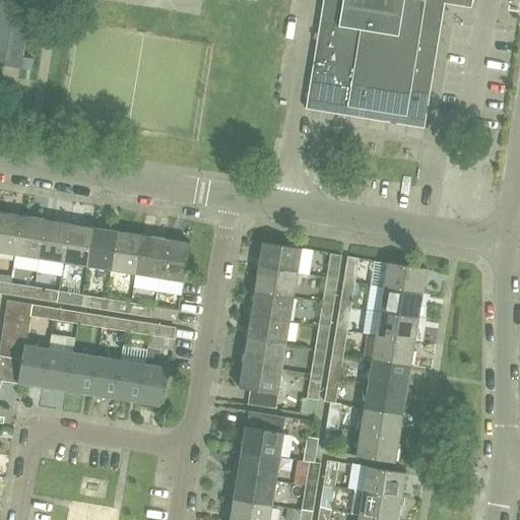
[(0,0),(0,63),(21,67),(30,8),(31,0),(0,0)]
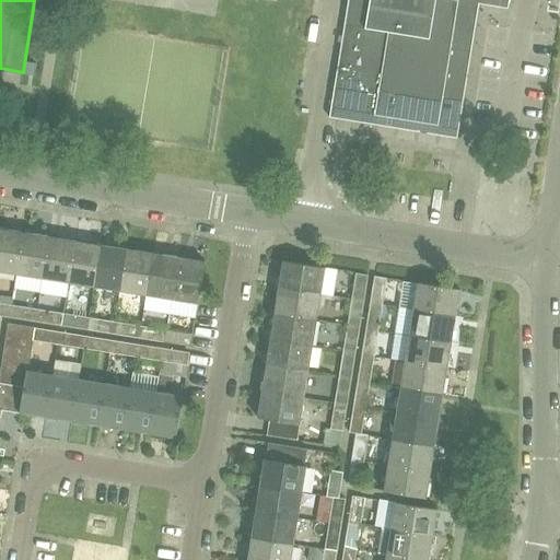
[(348,0),(345,24),(452,42),(458,1),(479,4),(499,7),(499,0),(348,0)]
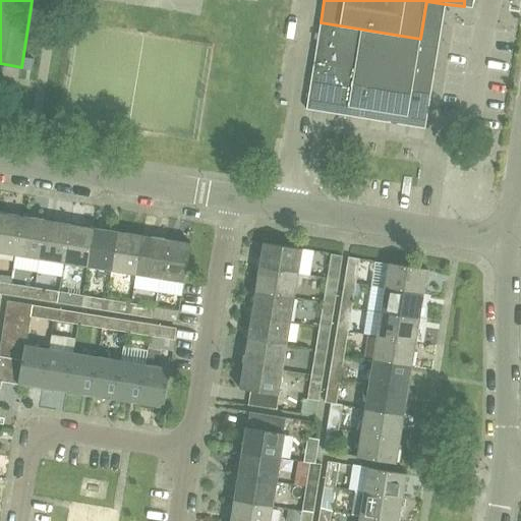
[(321,22),(317,42),(417,58),(420,39),(321,22)]
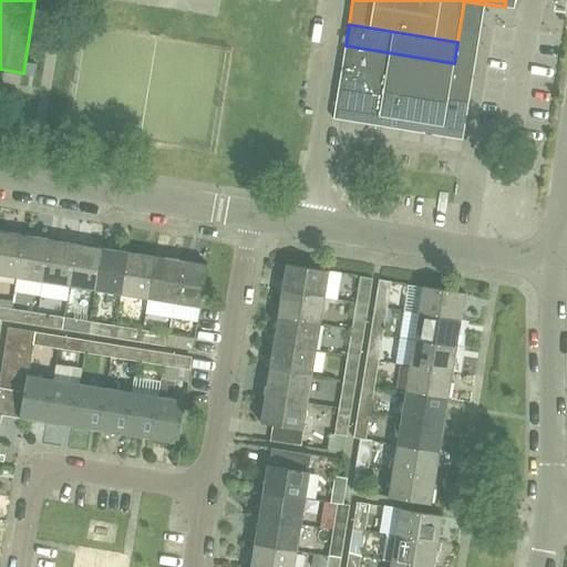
[(346,45),(342,66),(451,84),(454,63),(346,45)]
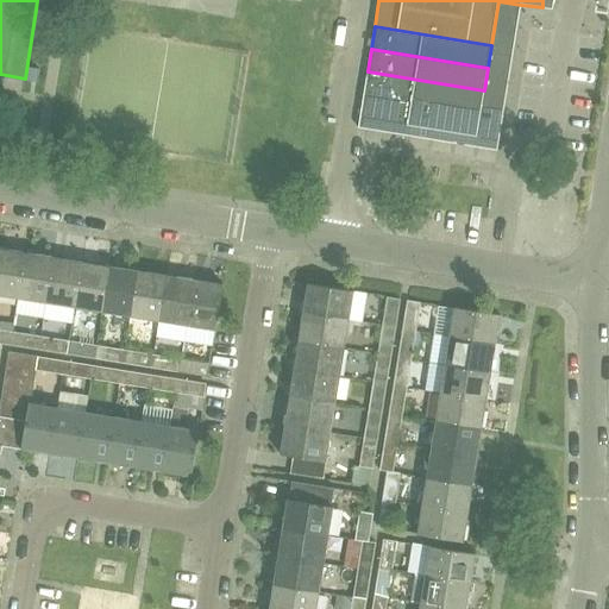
[(27,67),(25,79),(37,81),(39,69),(27,67)]
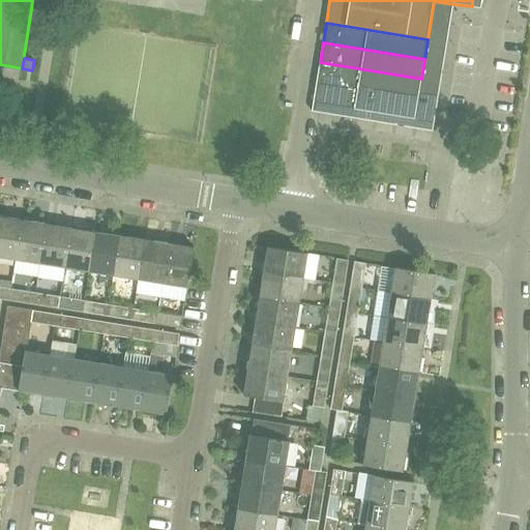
[(421,79),(320,62),(317,82),(418,98),(421,79)]
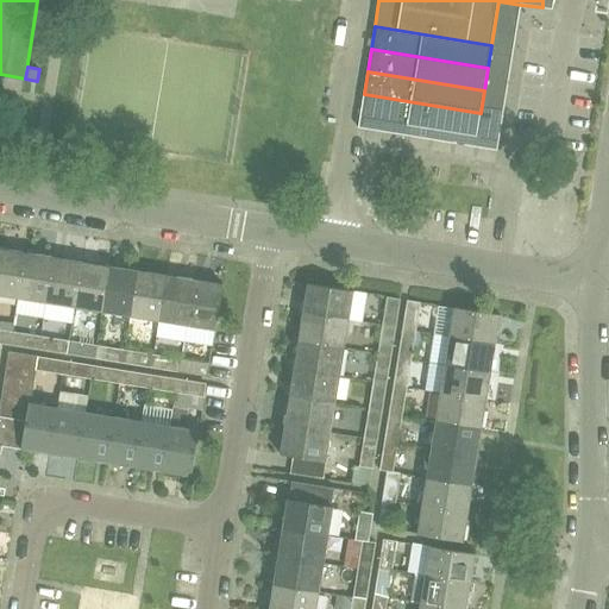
[(358,127),(366,129),(406,136),(406,135),(405,133),(407,125),(453,133),(453,132),(477,137),(481,113),(364,94),(358,127)]
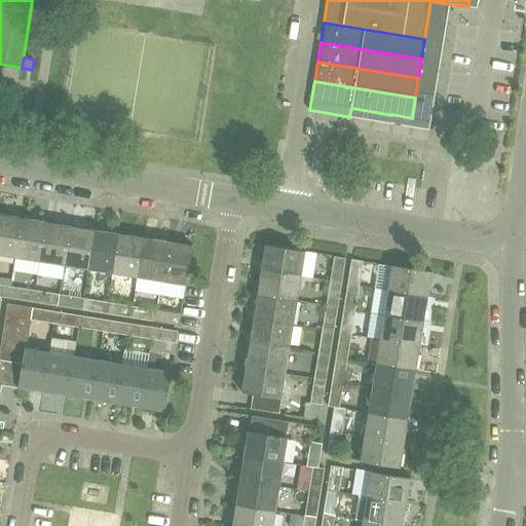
[(23,218),(0,214),(0,256),(15,258),(23,218)]
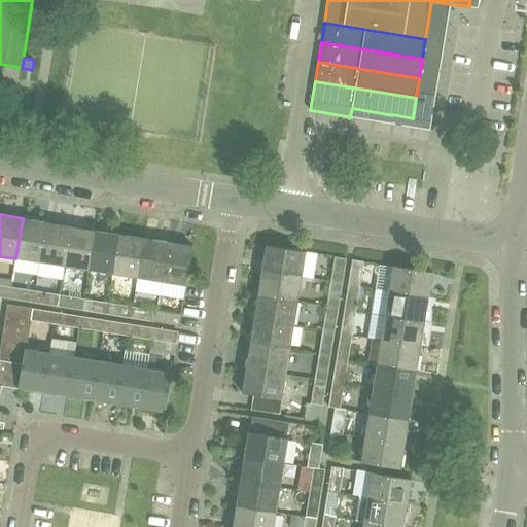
[(46,221),(23,218),(15,258),(40,262),(46,221)]
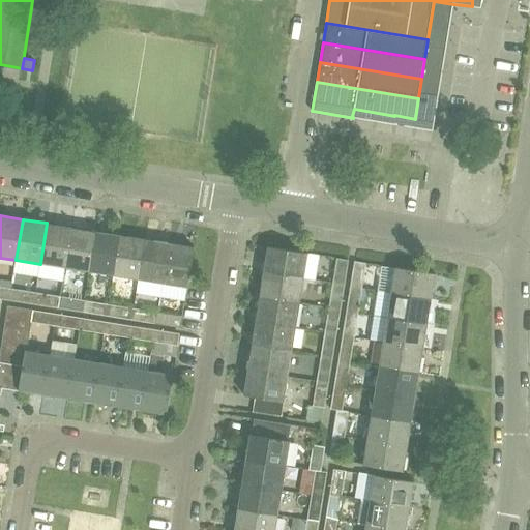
[(64,268),(71,227),(47,223),(40,264),(64,268)]
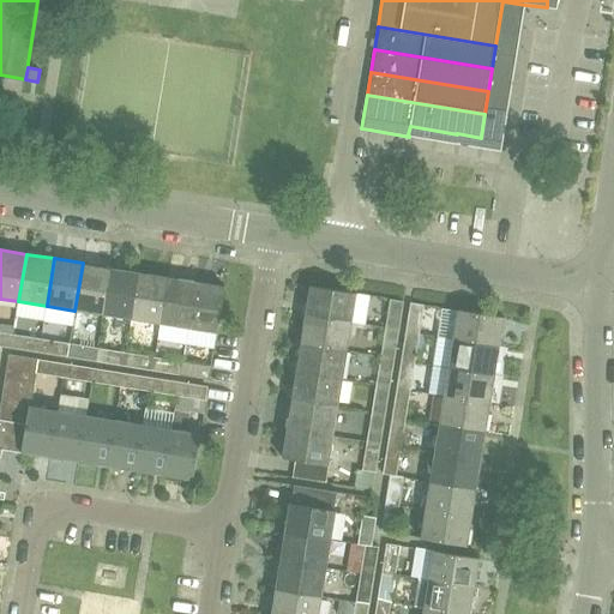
[(112,268),(83,263),(74,311),(103,315),(112,268)]
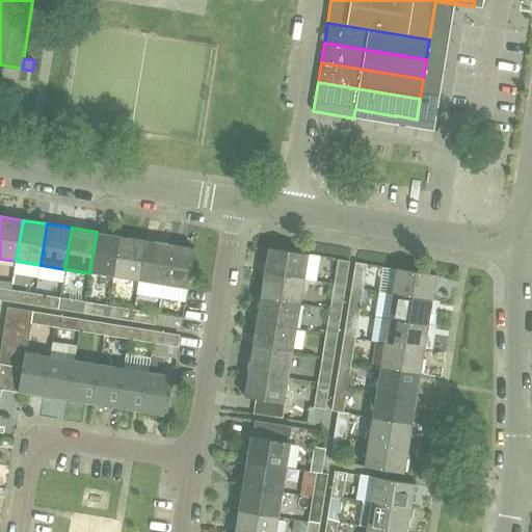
[(121,236),(97,232),(89,273),(114,277),(121,236)]
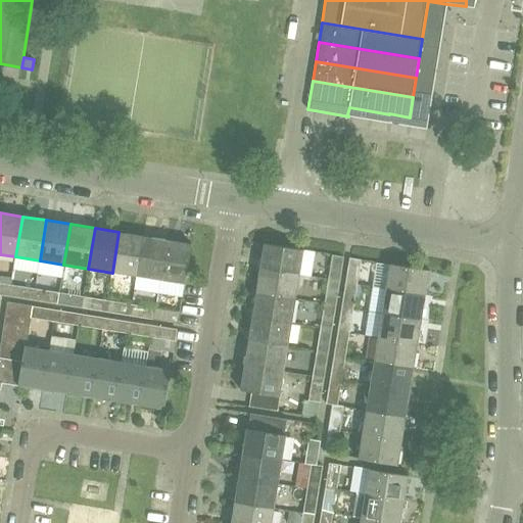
[(143,236),(119,232),(112,273),(137,277),(143,236)]
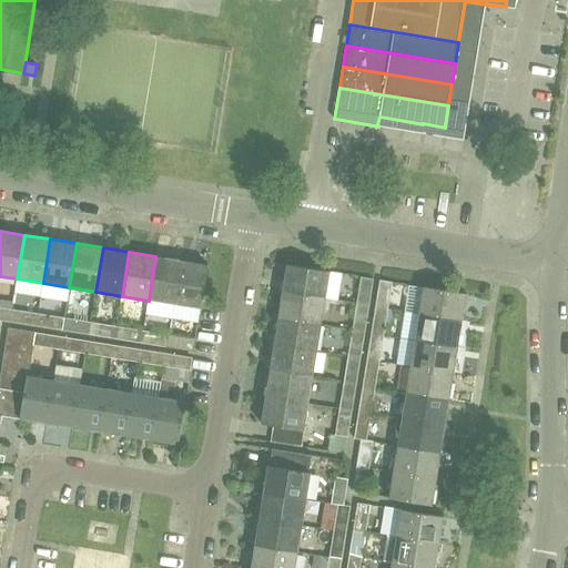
[(155,256),(149,301),(174,304),(182,260),(155,256)]
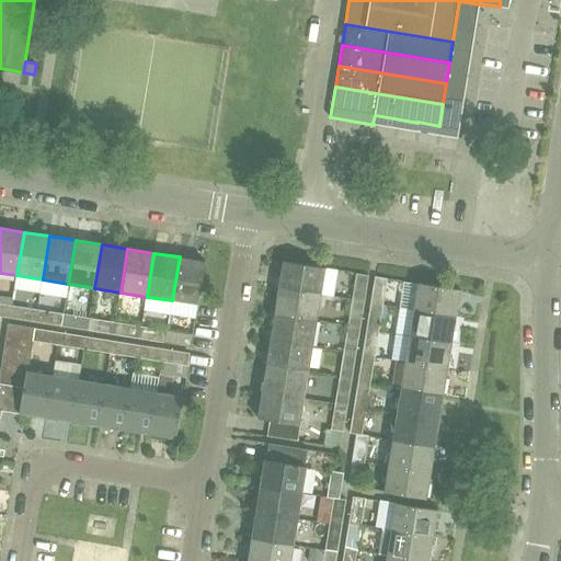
[(206,261),(180,256),(172,300),(199,305),(206,261)]
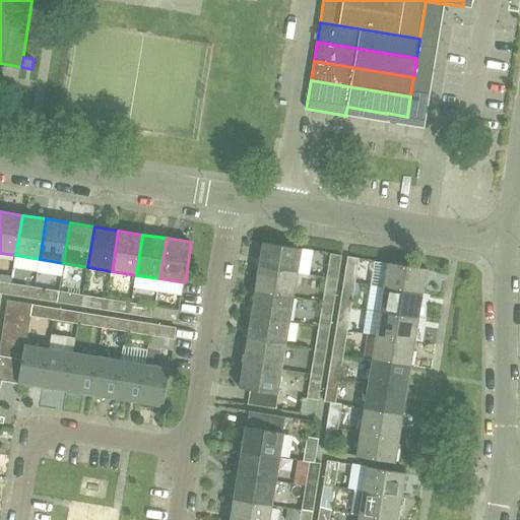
[(303,249),(262,243),(259,267),(299,273),(303,249)]
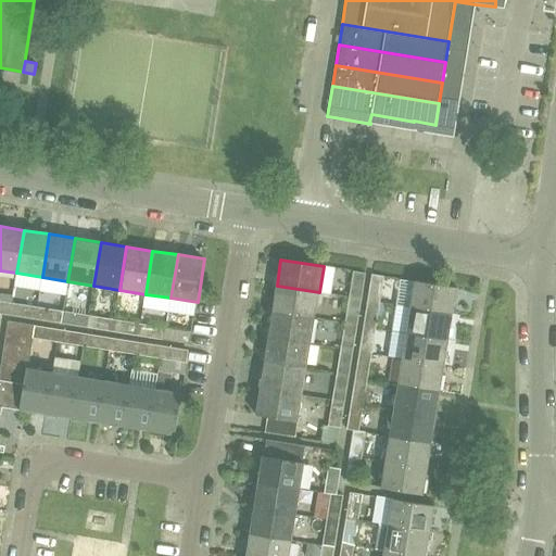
[(354,270),(350,298),(363,299),(366,273),(354,270)]
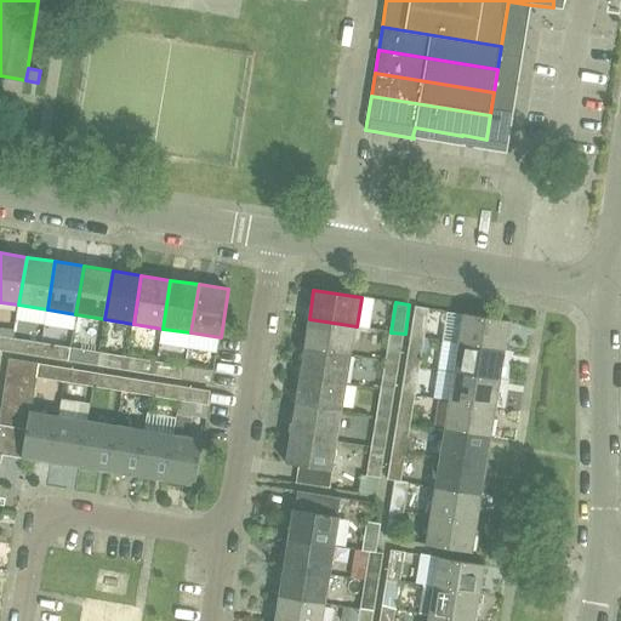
[(411,335),(426,337),(429,307),(416,306),(411,335)]
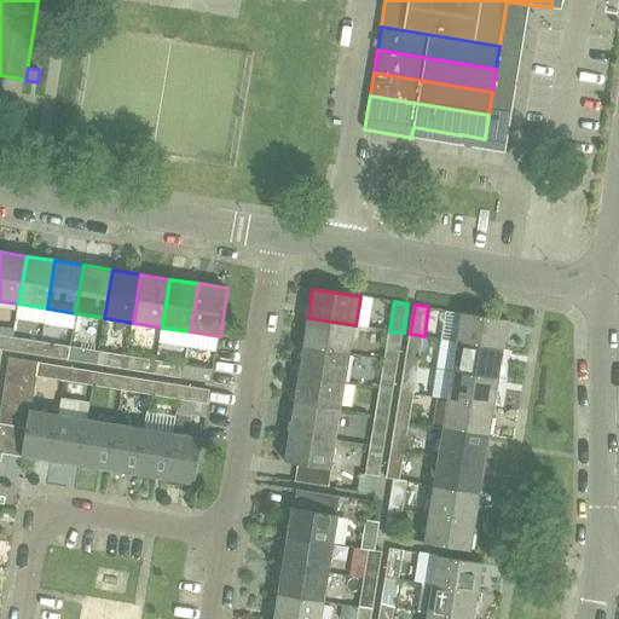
[(510,319),(462,312),(457,341),(505,348),(510,319)]
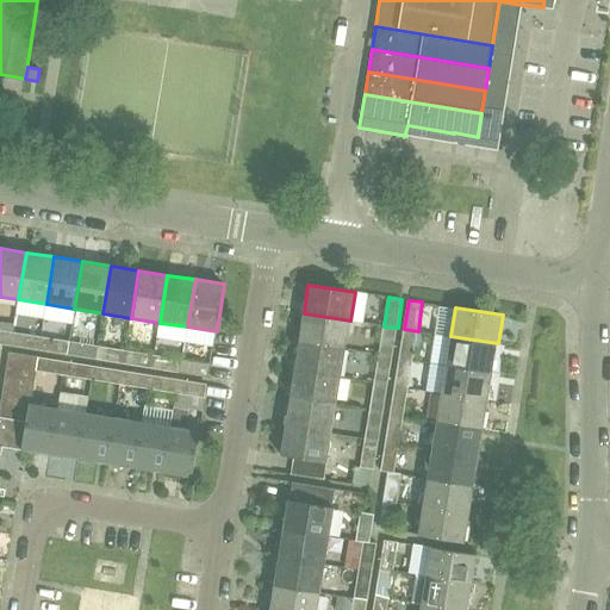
[(347,349),(350,321),(304,313),(299,341),(347,349)]
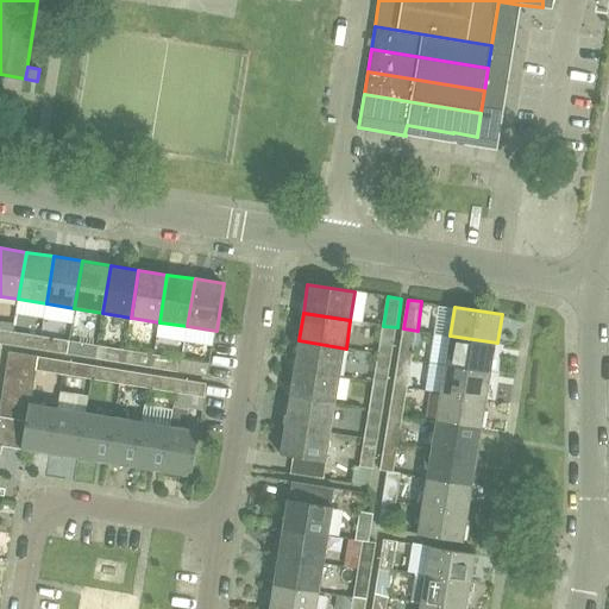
[(393,356),(397,327),(383,326),(380,355),(393,356)]
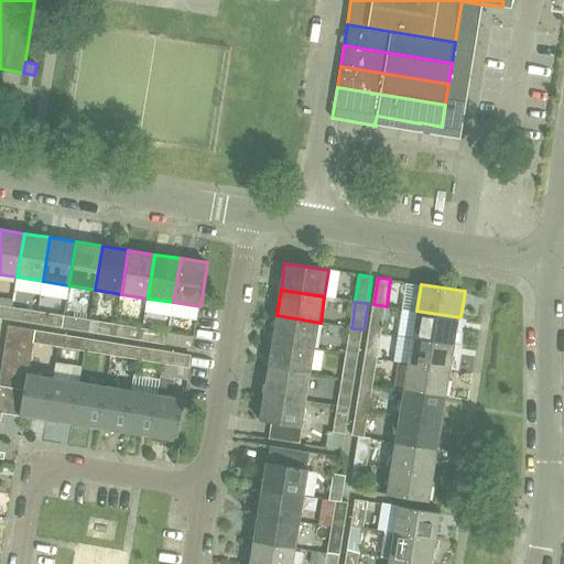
[(0,304),(0,318),(10,321),(12,307),(0,304)]
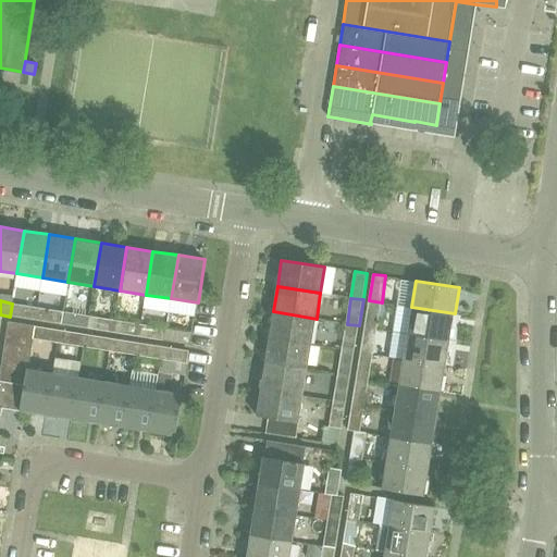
[(382,302),(369,300),(366,326),(378,327),(382,302)]
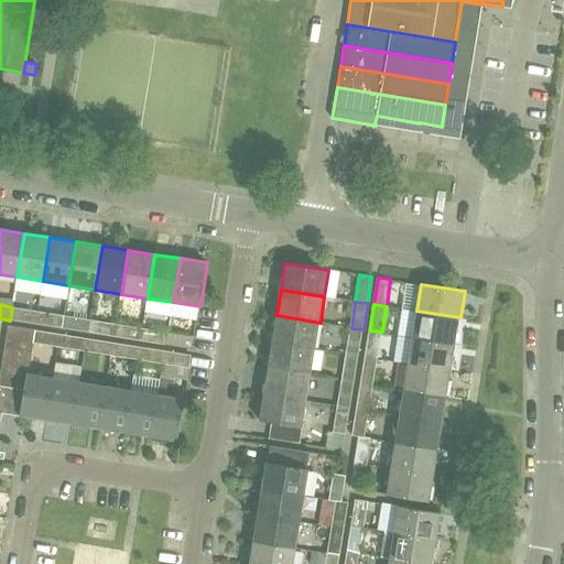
[(12,307),(10,321),(35,324),(38,312),(12,307)]
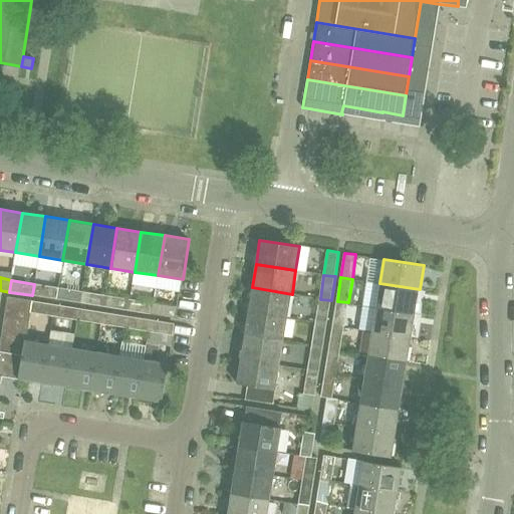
[(416,313),(420,289),(379,283),(375,307),(416,313)]
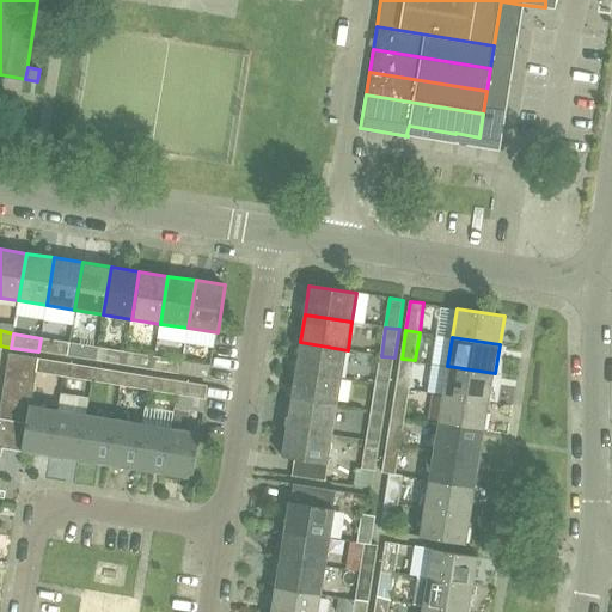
[(41,338),(38,352),(67,356),(69,342),(41,338)]
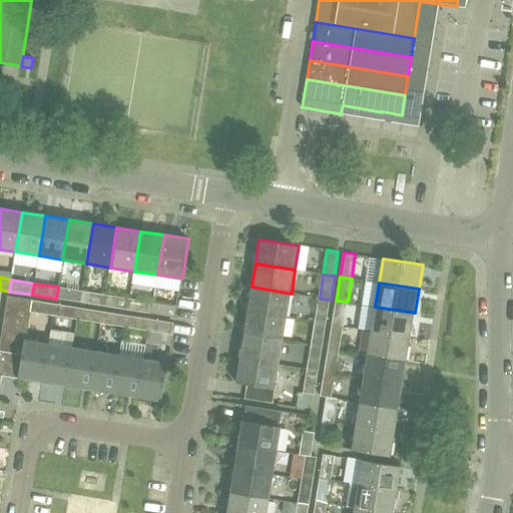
[(58,287),(56,299),(80,303),(82,291),(58,287)]
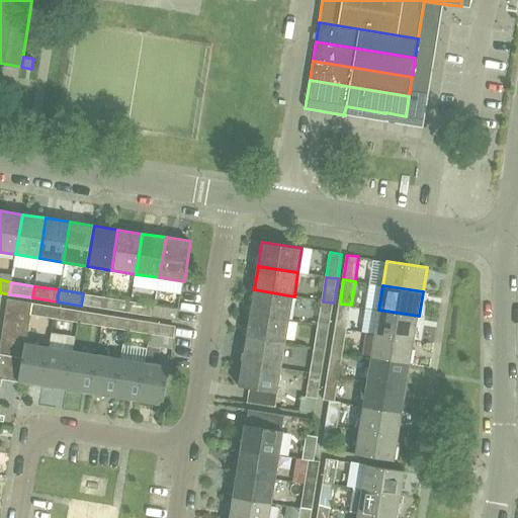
[(254,289),(250,314),(290,321),(294,296),(254,289)]
